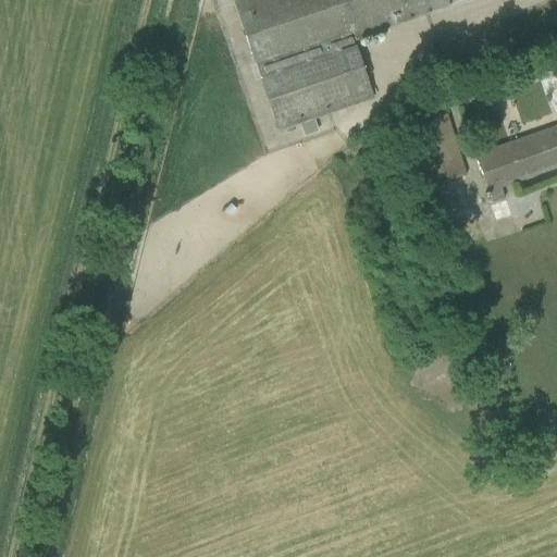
[(351,40),(470,0),(239,0),(234,2),(277,132),(297,125),(312,120),(371,99),(351,40)]
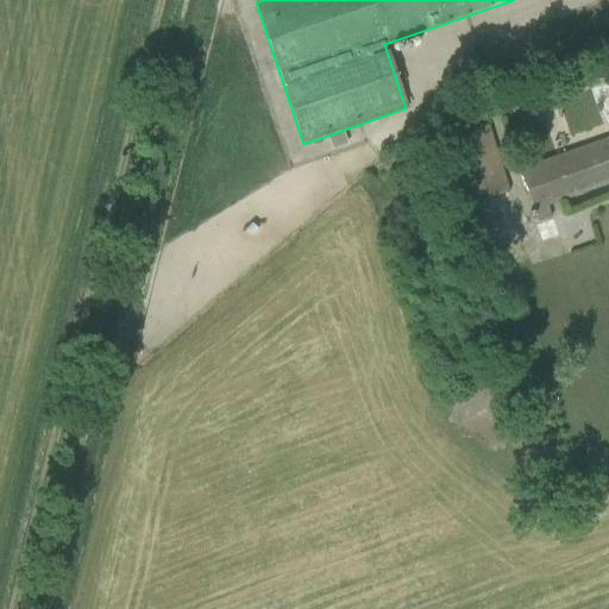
[(608,13),(598,18),(603,33),(608,31),(608,13)]
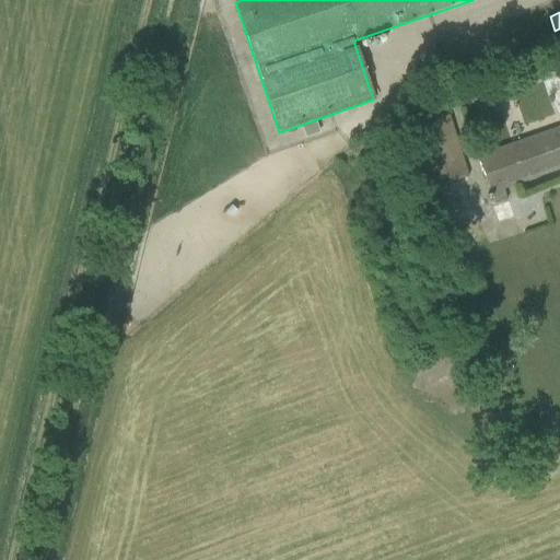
[(448,39),(436,43),(441,57),(453,54),(448,39)]
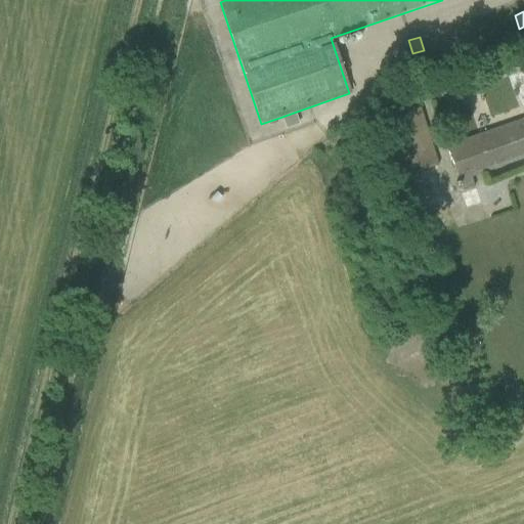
[(437,166),(418,105),(382,117),(401,177),(437,166)]
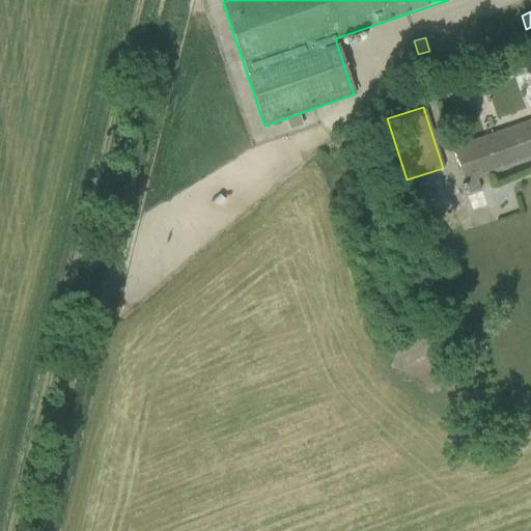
[(298,114),(283,119),(287,131),(301,126),(298,114)]
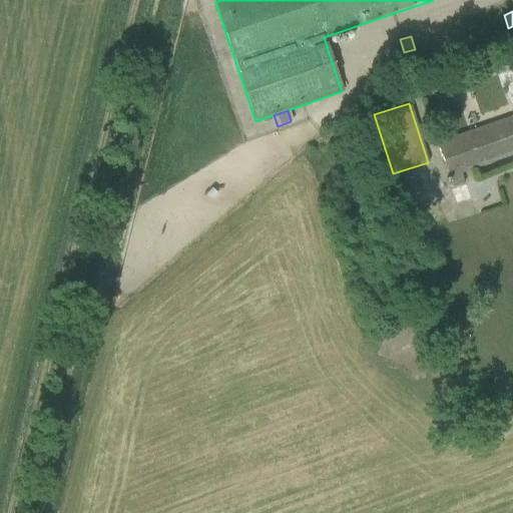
[(512,153),(512,117),(438,144),(453,187),(464,183),(460,172),(512,153)]
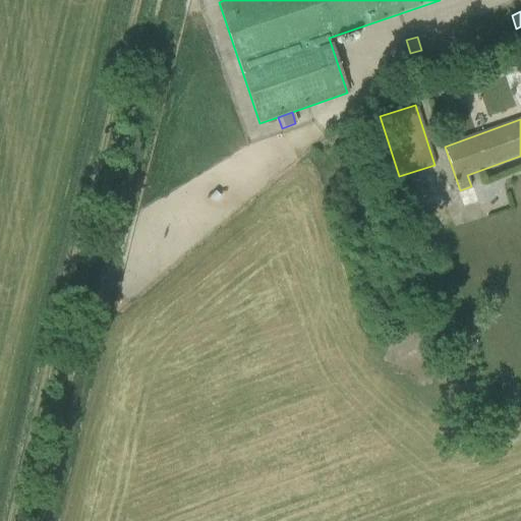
[(457,194),(463,209),(481,203),(476,187),(457,194)]
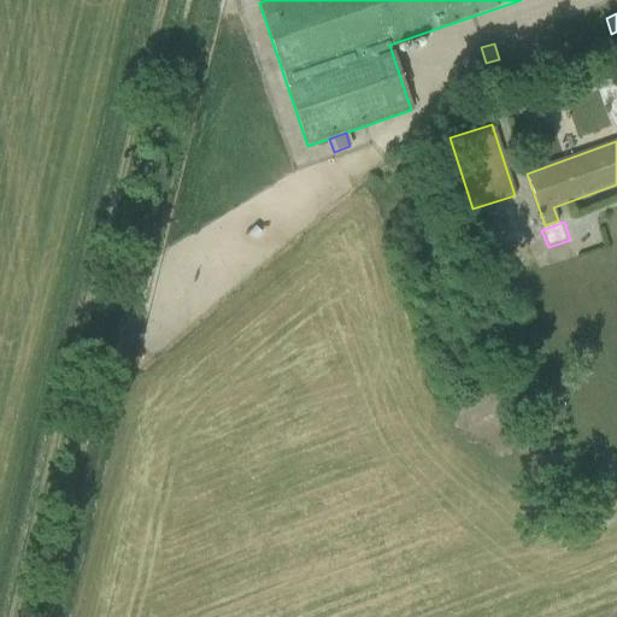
All buildings are outlined.
